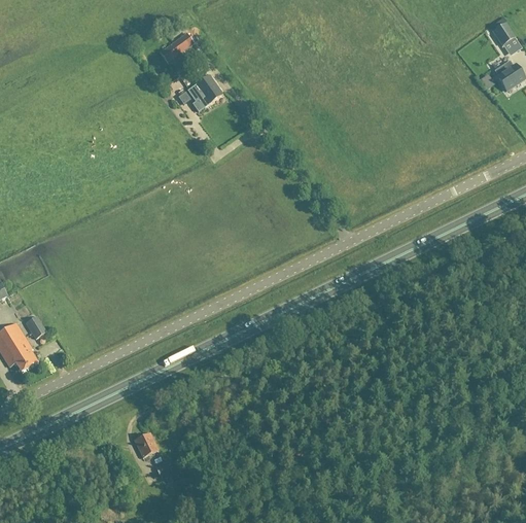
[(492,30),(501,43),(514,35),(504,22),(492,30)]
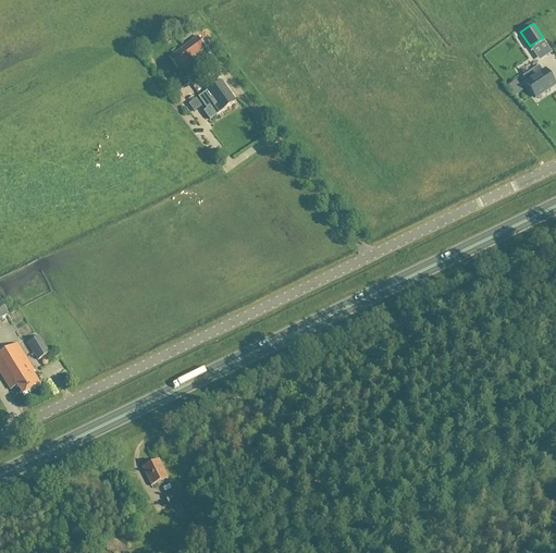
[(175,64),(204,44),(196,34),(168,54),(175,64)]
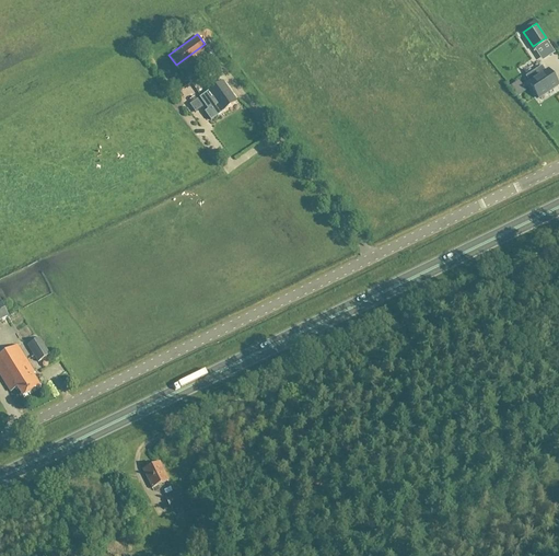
[(551,87),(557,82),(547,67),(544,69),(540,64),(525,73),(528,79),(527,80),(537,95),(548,88),(547,87),(550,84),(551,87)]
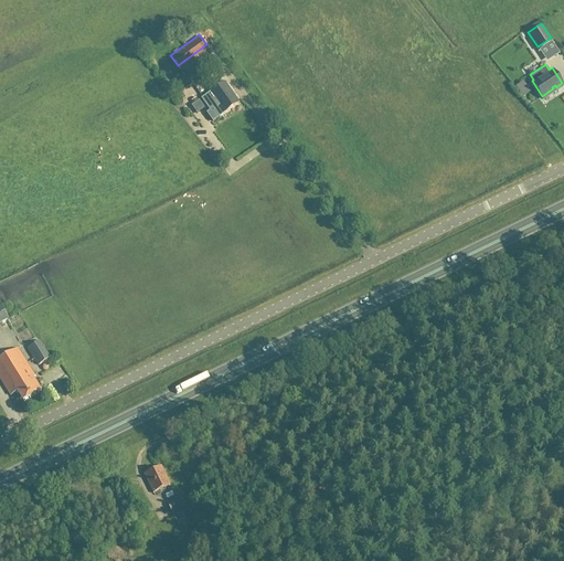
[(224,78),(208,90),(214,99),(206,105),(210,108),(206,110),(211,118),(214,116),(215,116),(238,99),(224,78)]
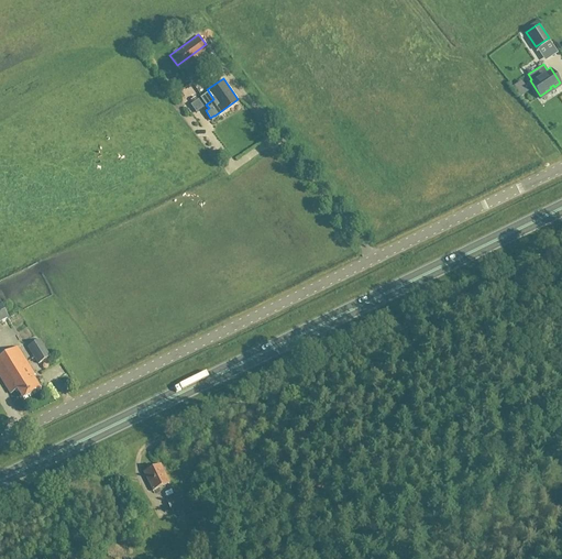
[(519,79),(514,83),(520,91),(526,88),(519,79)]
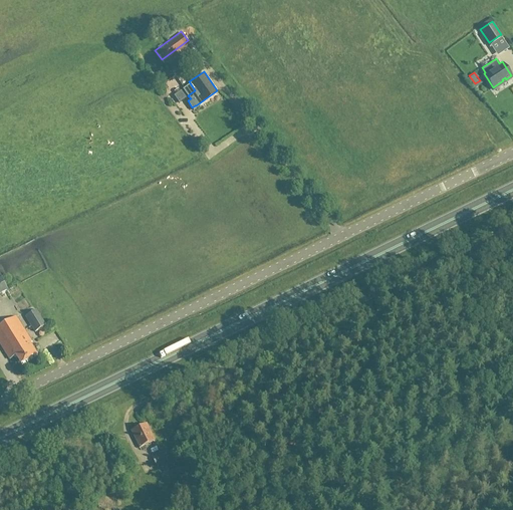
[(34,329),(45,322),(35,306),(24,313),(34,329)]
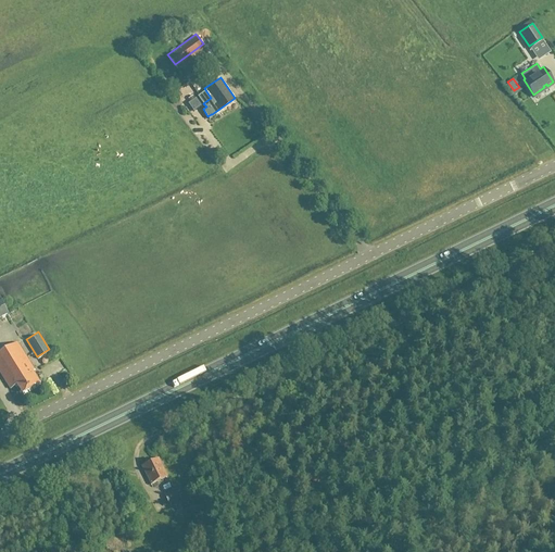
[(21,391),(39,379),(32,368),(34,367),(16,339),(0,348),(0,372),(9,386),(15,381),(21,391)]
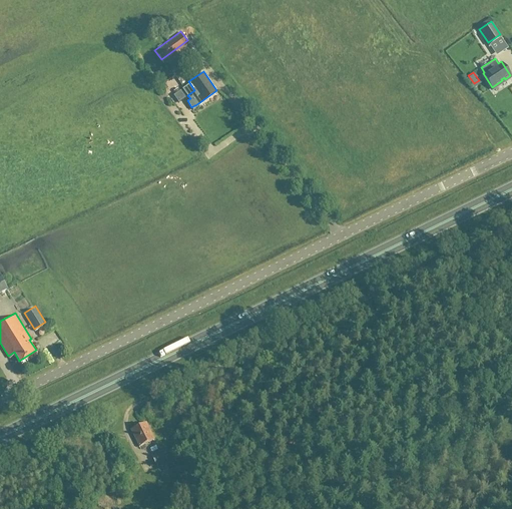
[(138,444),(153,437),(145,420),(129,427),(138,444)]
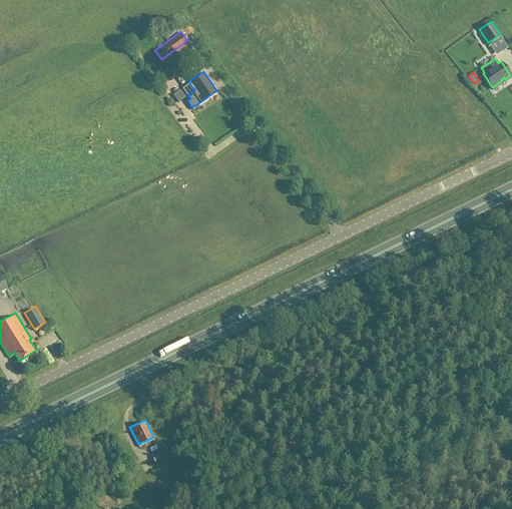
[(181,482),(176,471),(171,460),(160,465),(165,476),(170,487),(172,491),(183,485),(181,482)]
